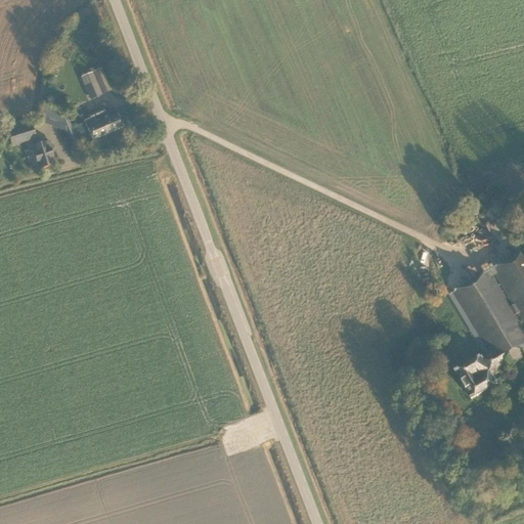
[(58,72),(60,63),(53,61),(50,70),(58,72)]
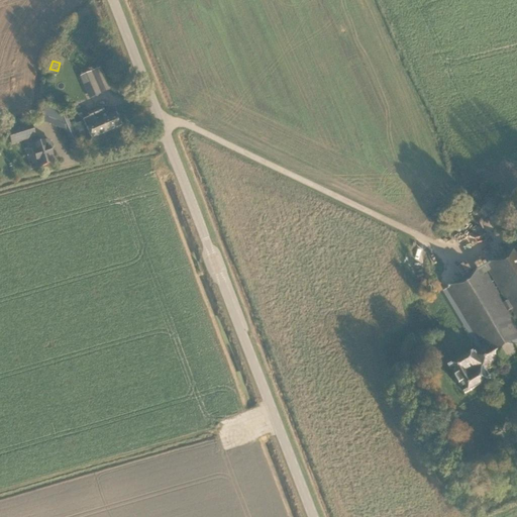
[(79,77),(89,100),(110,90),(101,68),(79,77)]
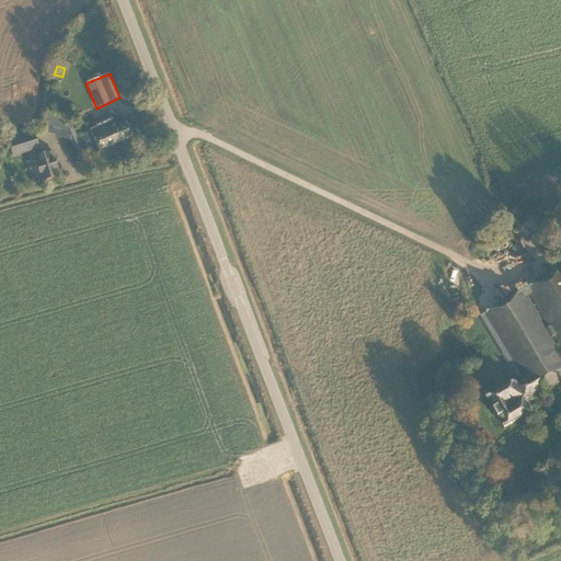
[(132,136),(125,121),(123,117),(113,122),(111,116),(95,123),(96,127),(90,130),(92,135),(99,151),(132,136)]
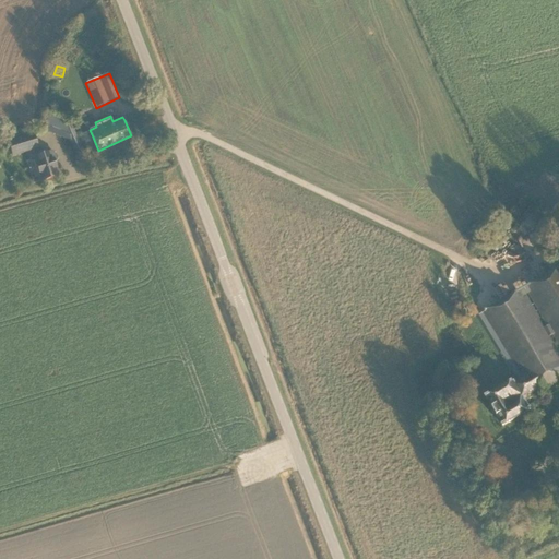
[(84,152),(72,126),(64,129),(75,155),(84,152)]
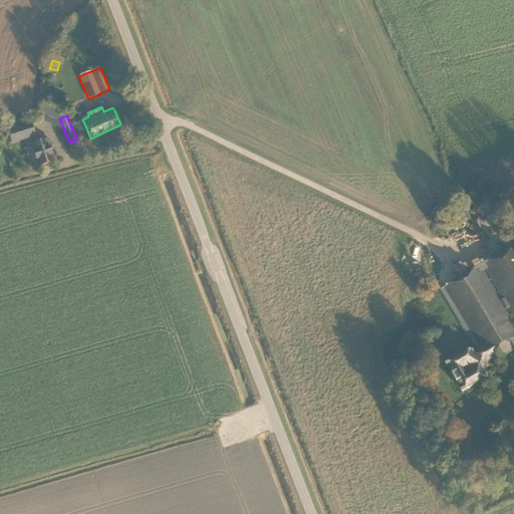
[(7,131),(11,145),(35,138),(32,123),(7,131)]
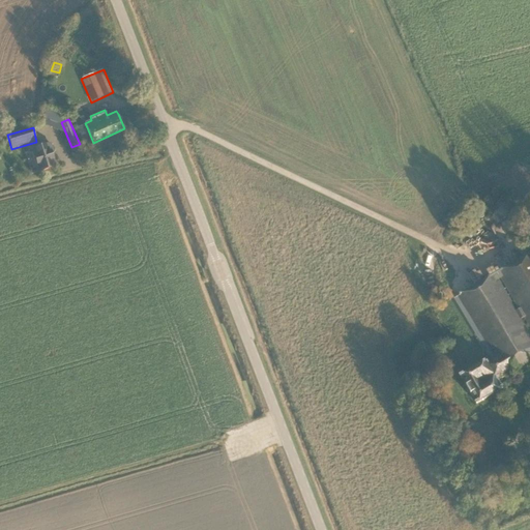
[(32,150),(39,172),(55,167),(51,153),(53,152),(51,145),(32,150)]
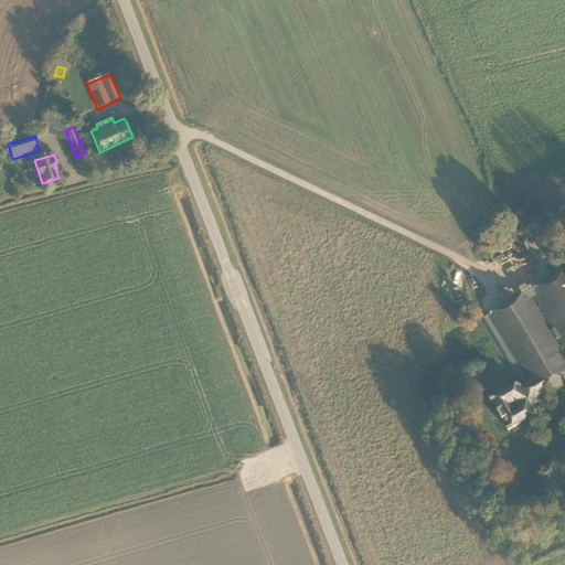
[(564,386),(564,273),(486,320),(522,382),(518,384),(520,386),(492,402),(510,432),(537,416),(532,407),(541,402),(539,397),(547,392),(550,396),(564,386)]
